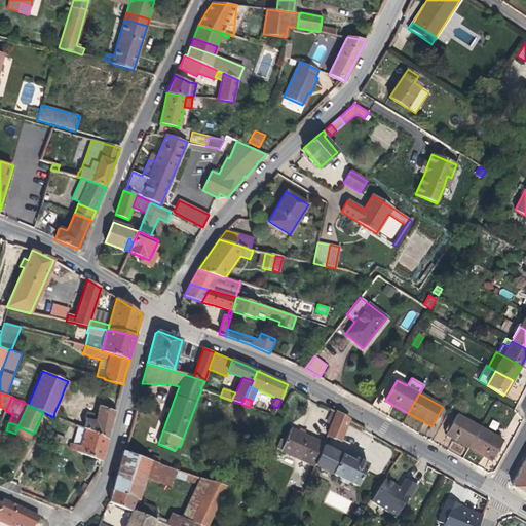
[(110,428),(115,412),(99,406),(97,415),(86,413),(83,428),(107,439),(110,428)]
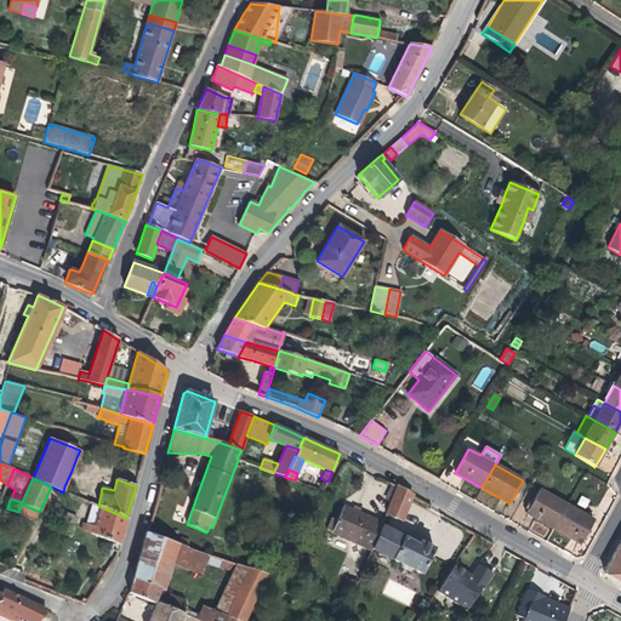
[(391,502),(398,486),(392,484),(385,500),(391,502)]
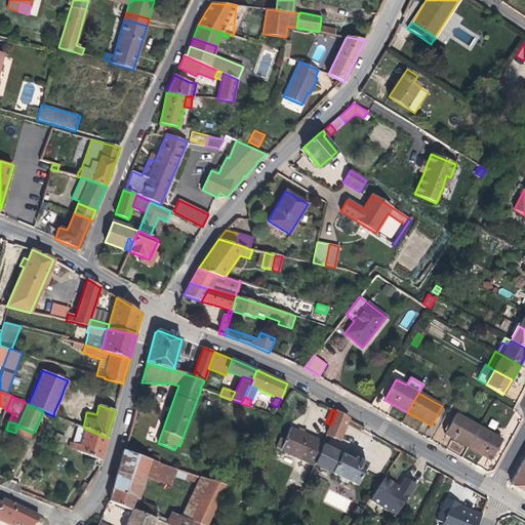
[(339,440),(349,418),(336,411),(330,425),(326,435),(339,440)]
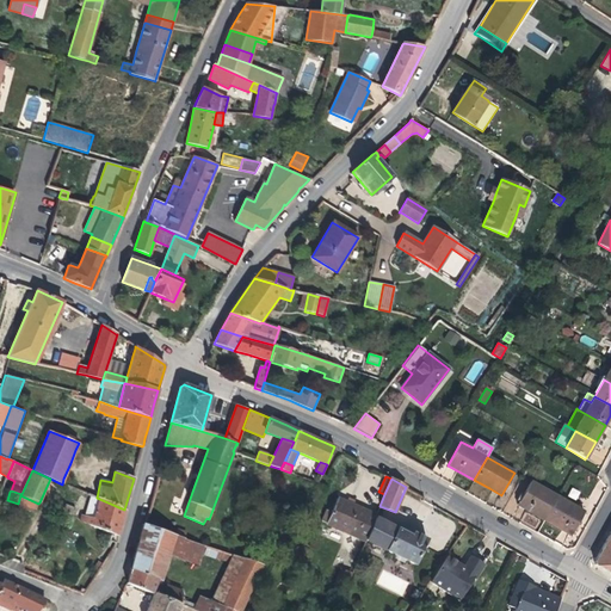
[(544,520),(557,497),(531,482),(524,494),(519,503),(517,505),(531,513),(544,520)]
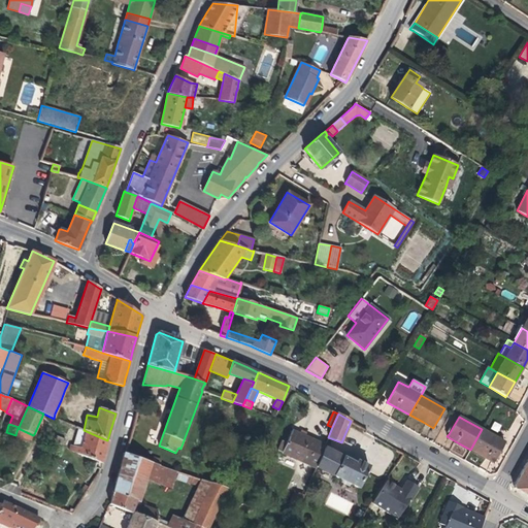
[(31,439),(33,435),(18,428),(15,435),(31,439)]
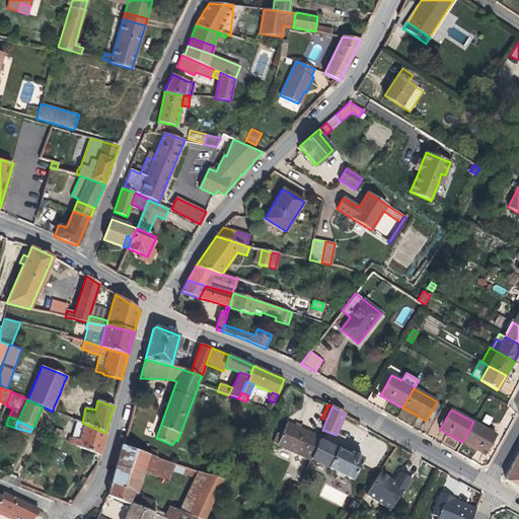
[(100,455),(105,433),(82,423),(77,421),(72,438),(70,438),(68,442),(94,453),(93,456),(95,457),(94,460),(98,461),(100,455)]
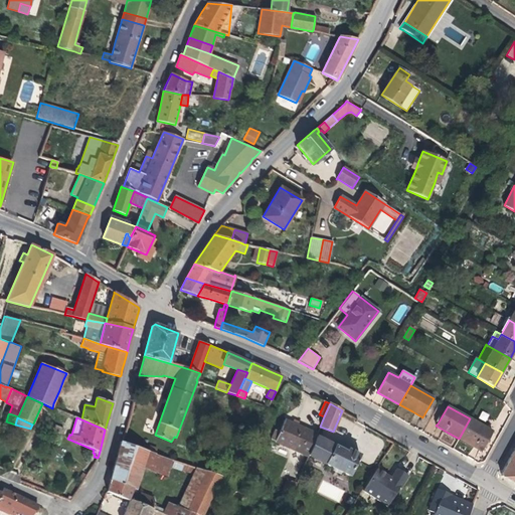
[(481,452),(493,432),(470,418),(459,439),(472,446),(481,452)]
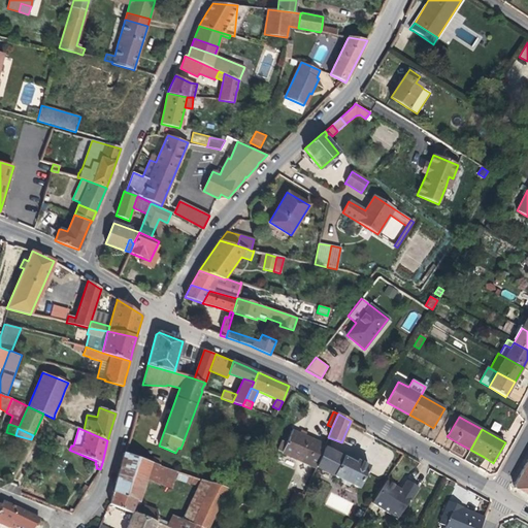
[(316,467),(324,448),(325,446),(304,436),(300,434),(292,431),(287,442),(282,441),(277,451),(282,453),(316,468),(316,467)]
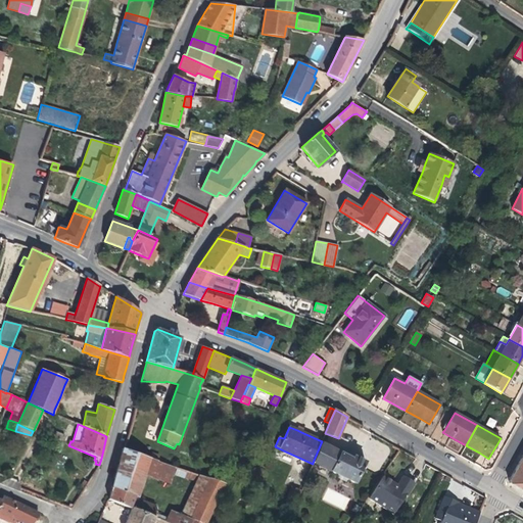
[(61,442),(64,435),(55,432),(52,438),(61,442)]
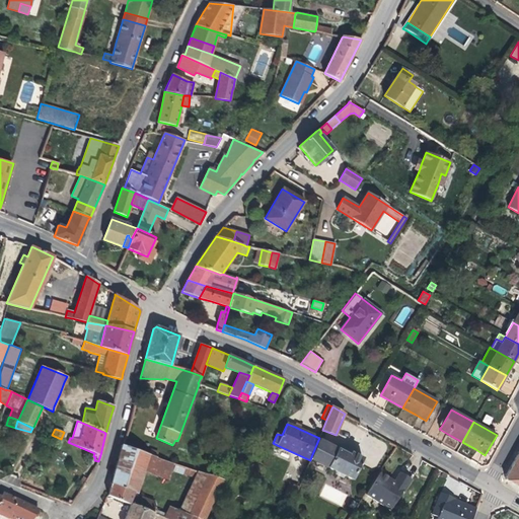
[(359,464),(362,458),(351,453),(350,456),(338,450),(318,440),(310,459),(328,468),(352,479),(358,466),(359,466),(360,465),(359,464)]
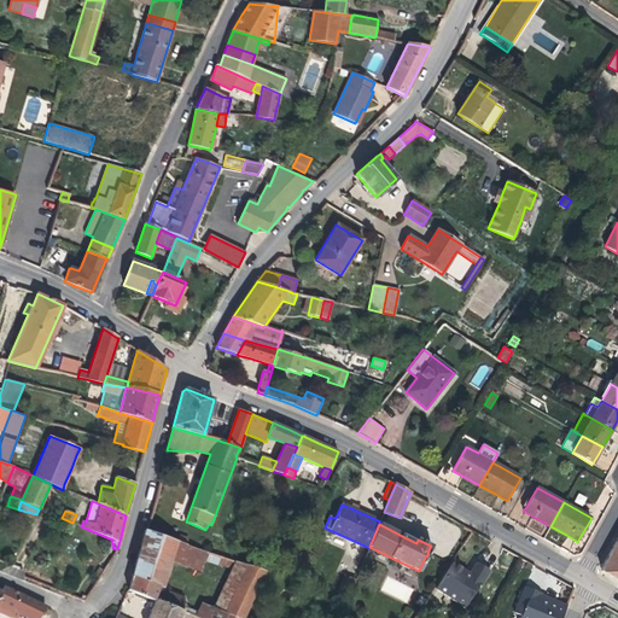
[(207,552),(186,546),(186,544),(167,538),(146,530),(145,530),(139,551),(172,560),(199,570),(207,552)]
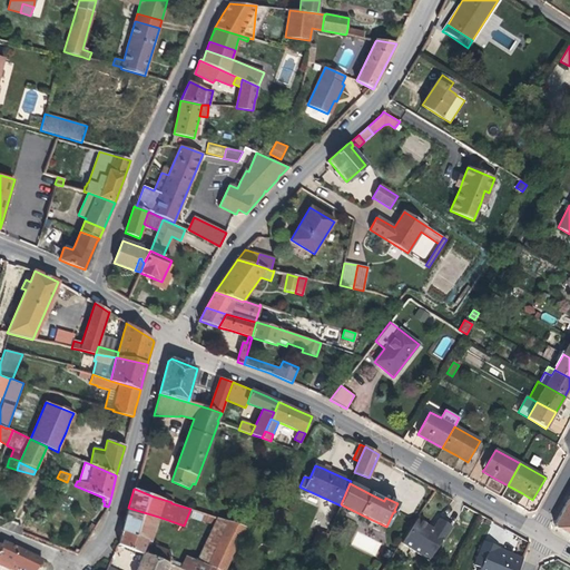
[(172,502),(174,497),(165,494),(164,495),(155,493),(154,497),(172,502)]
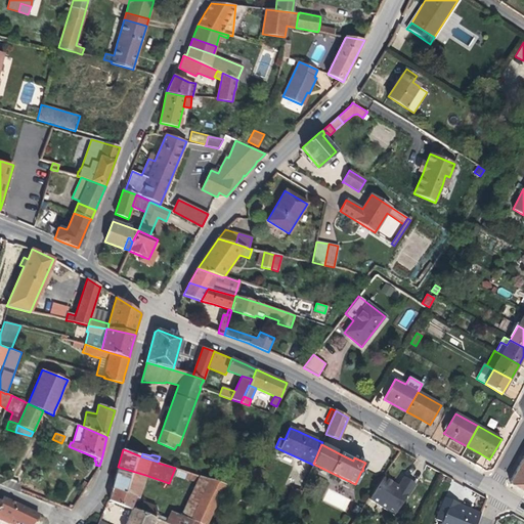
[(510,484),(523,492),(523,455),(519,465),(510,482),(510,484)]
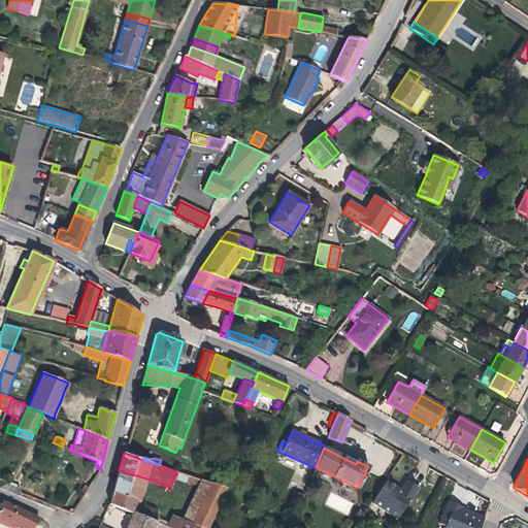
[(142,493),(146,479),(119,470),(116,481),(116,483),(141,493),(142,493)]
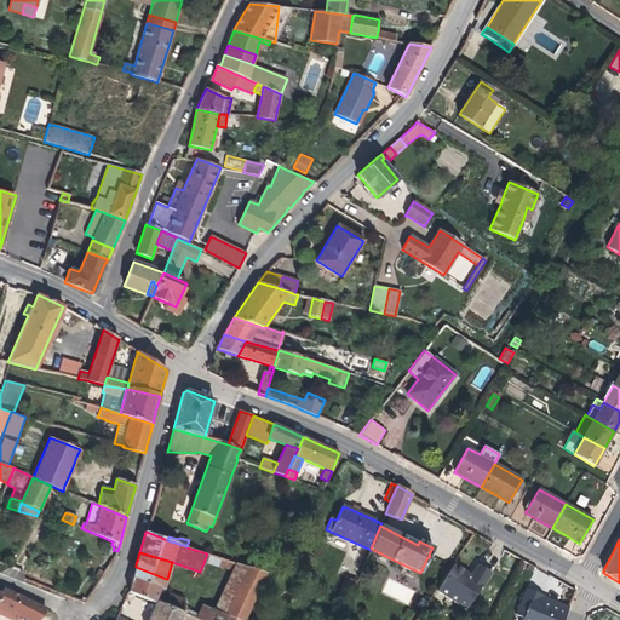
[(239,573),(241,566),(220,558),(219,567),(233,572),(239,573)]
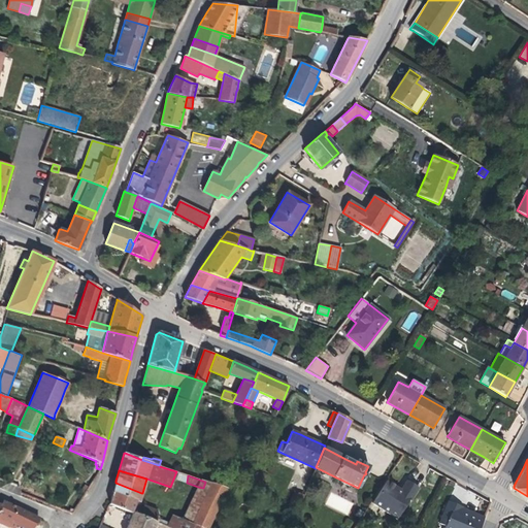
[(397,520),(409,500),(410,501),(419,488),(406,481),(401,490),(397,487),(386,480),(371,503),(397,520)]
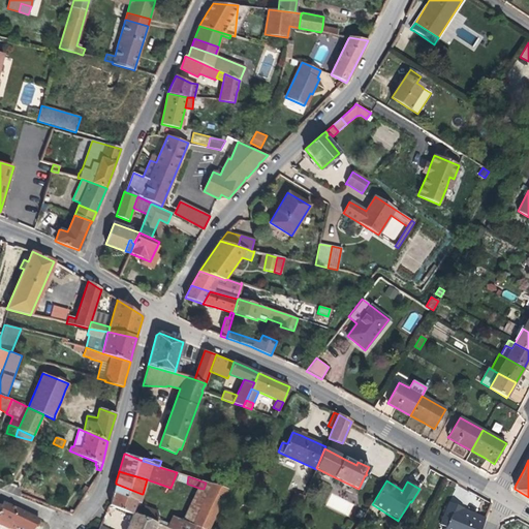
[(191,525),(212,484),(206,483),(204,489),(198,488),(183,521),(191,525)]
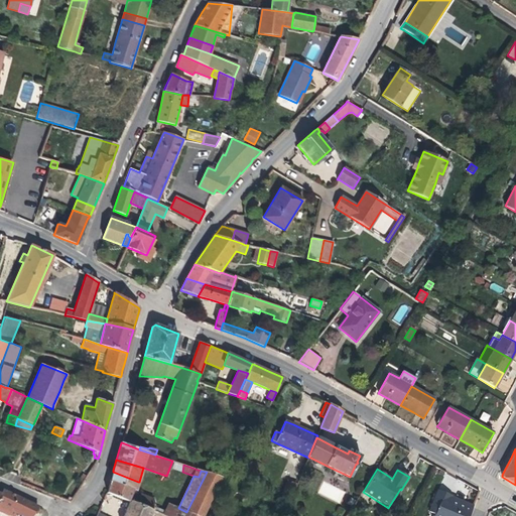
[(135,490),(138,482),(113,472),(111,480),(135,490)]
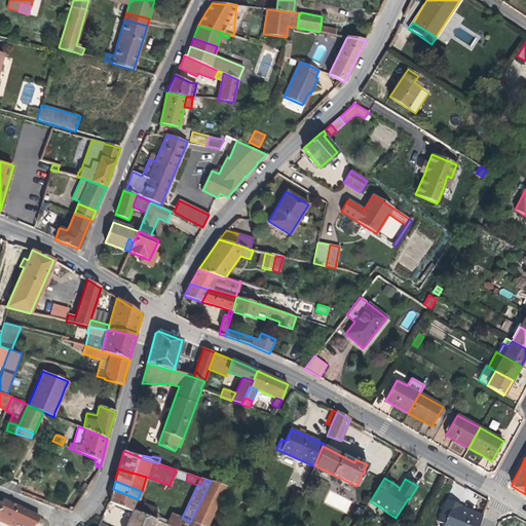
[(207,525),(211,517),(226,486),(211,481),(190,522),(182,518),(180,517),(179,520),(171,517),(168,522),(166,525),(167,525),(207,525)]
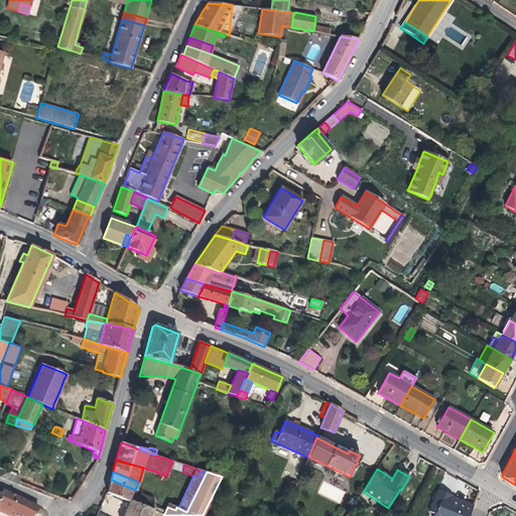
[(152,511),(153,511),(154,507),(155,506),(153,499),(139,493),(139,492),(135,490),(111,480),(110,482),(107,493),(128,501),(130,502),(130,501),(131,501),(153,510),(152,511)]
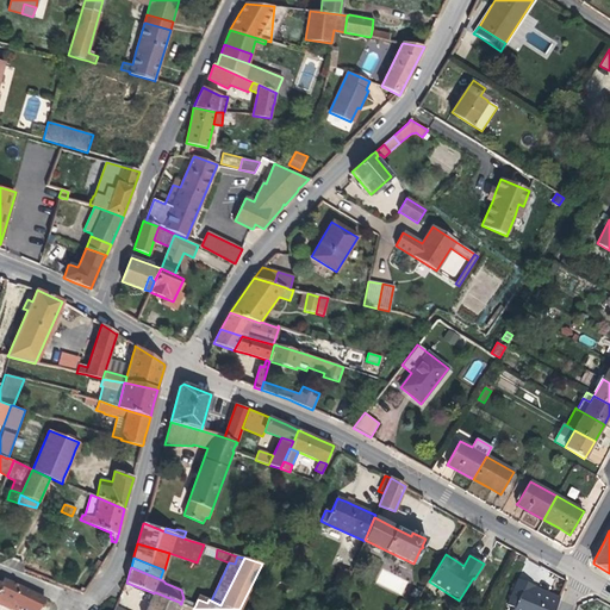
[(344,587),(350,573),(340,568),(334,583),(344,587)]
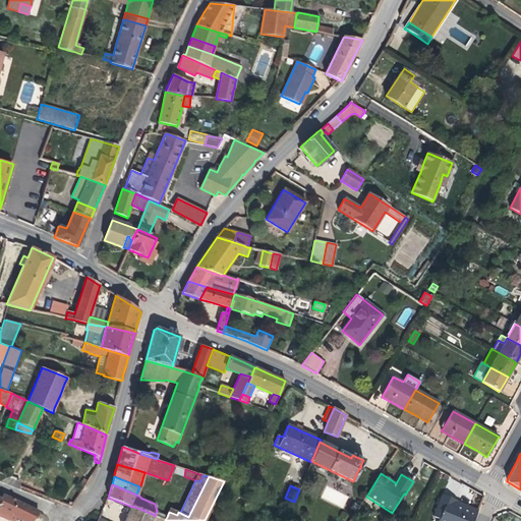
[(323,499),(344,506),(348,495),(326,487),(323,499)]
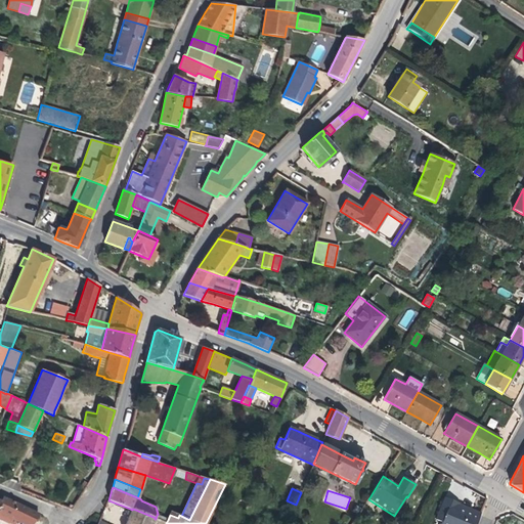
[(476,523),(481,514),(467,509),(465,510),(456,507),(457,505),(459,503),(445,497),(439,511),(445,513),(440,523),(476,523)]
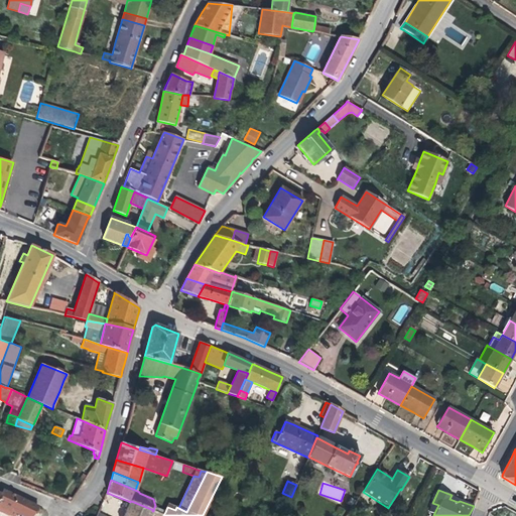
[(2,492),(1,494),(0,493),(0,510),(2,511),(4,506),(6,506),(11,509),(11,510),(24,515),(31,515),(38,507),(37,506),(2,492)]
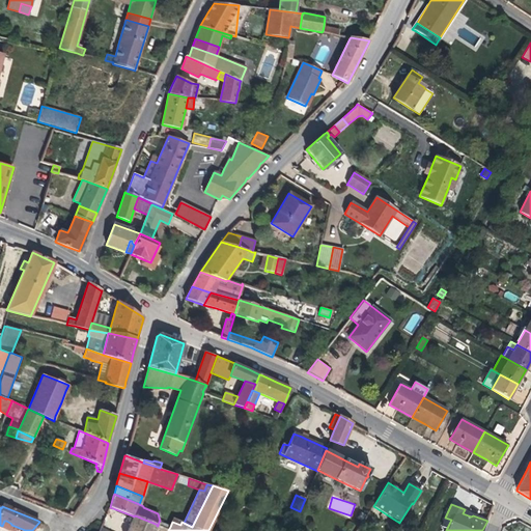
[(154,530),(157,526),(158,525),(135,515),(134,515),(134,516),(131,524),(127,530),(154,530)]
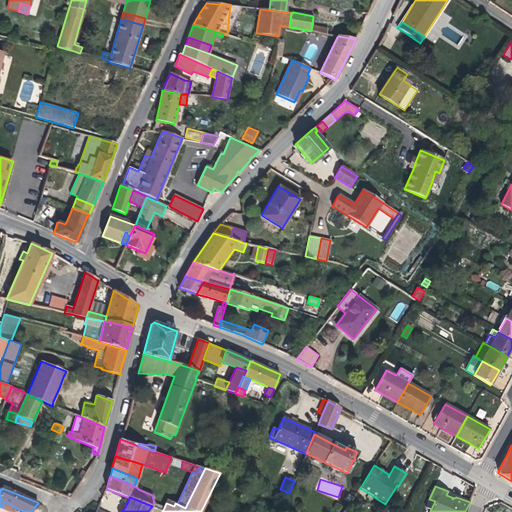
[(164,508),(153,503),(152,507),(162,511),(164,508)]
